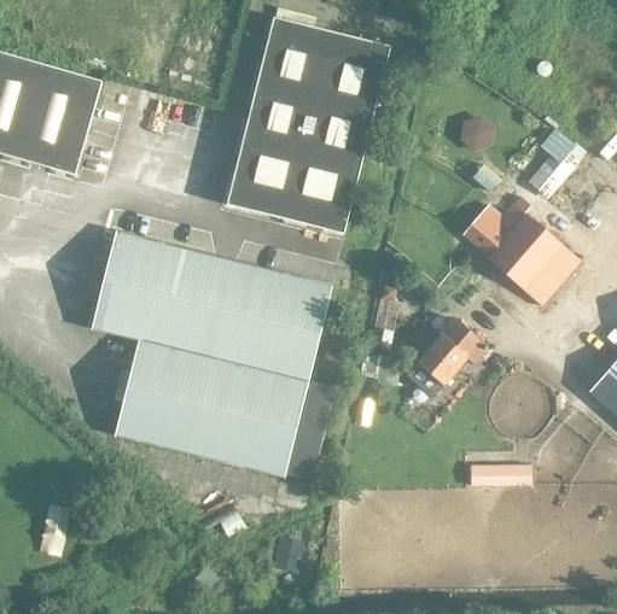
[(342,233),(389,45),(273,16),(226,204),(342,233)]
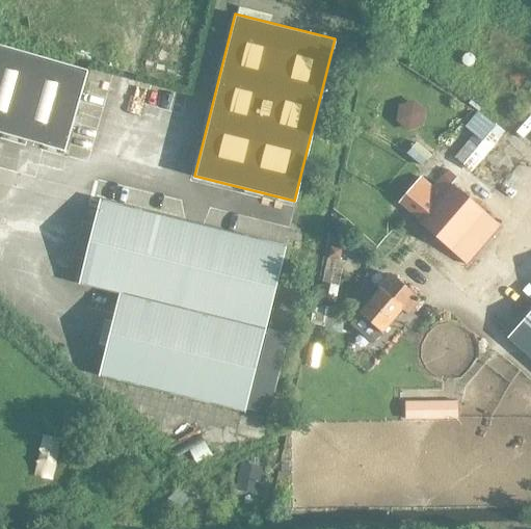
[(86,68),(0,43),(0,130),(63,149),(86,68)]
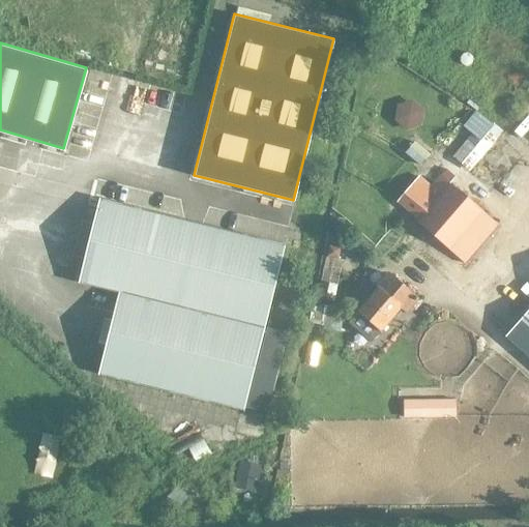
[(398,97),(394,120),(423,124),(427,101),(398,97)]
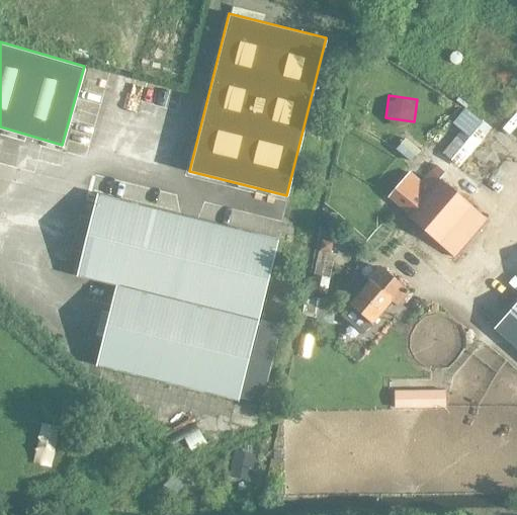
[(462,106),(461,107),(451,121),(460,129),(441,151),(457,165),(478,141),(490,125),(462,106)]
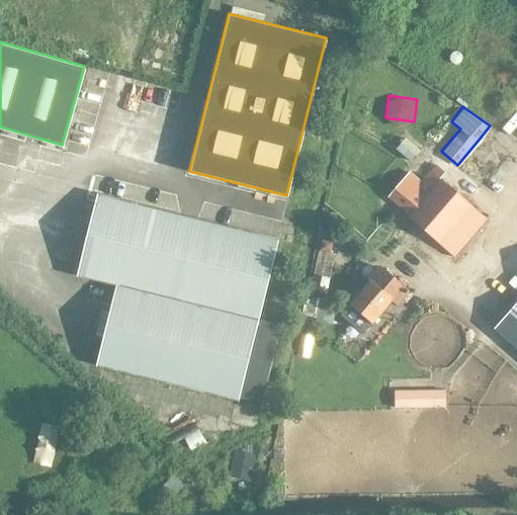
[(419,149),(404,137),(404,136),(395,148),(410,160),(419,149)]
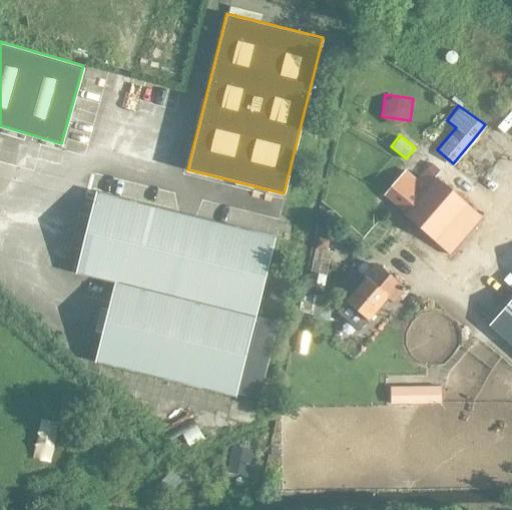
[(449,251),(480,215),(434,175),(439,168),(432,162),(417,179),(405,168),(384,193),(403,209),(398,215),(407,223),(410,218),(449,251)]
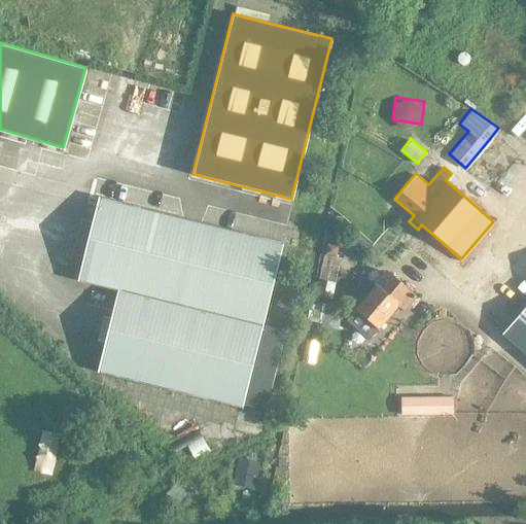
[(78,278),(118,287),(260,323),(281,242),(99,197),(78,278)]
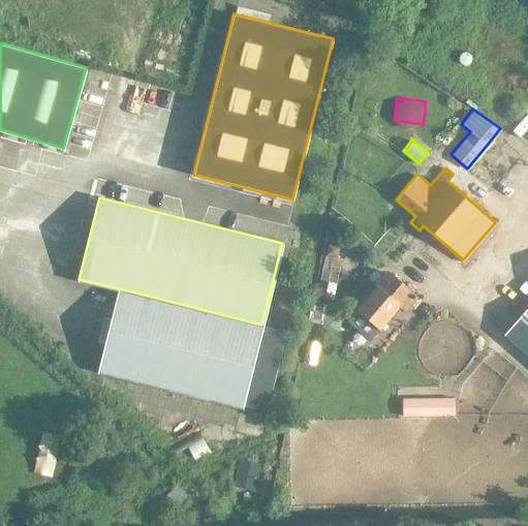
[(373,283),(376,286),(356,309),(379,329),(399,305),(405,310),(416,297),(393,276),(394,275),(386,269),(373,283)]
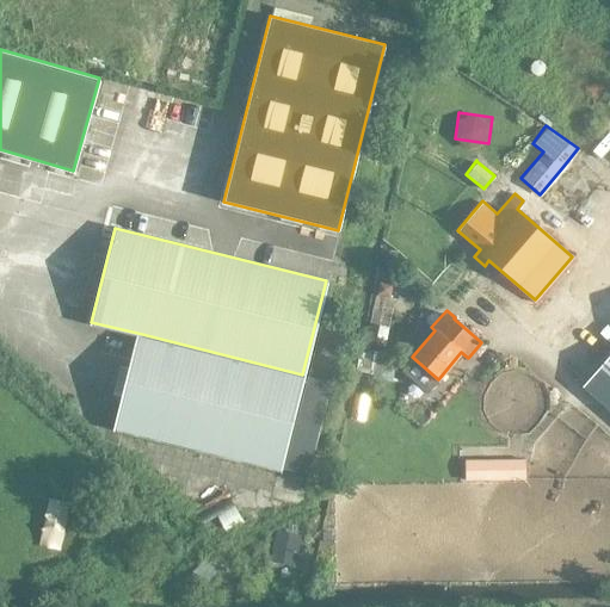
[(302,375),(137,333),(114,427),(307,476),(330,382),(302,375)]
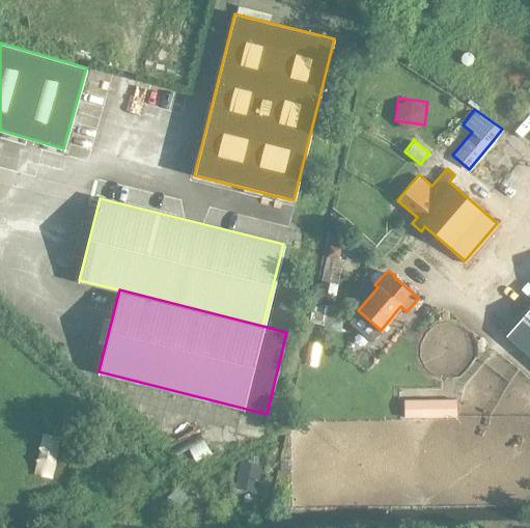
[(324,324),(328,304),(318,302),(317,305),(310,303),(307,318),(315,321),(314,322),(324,324)]
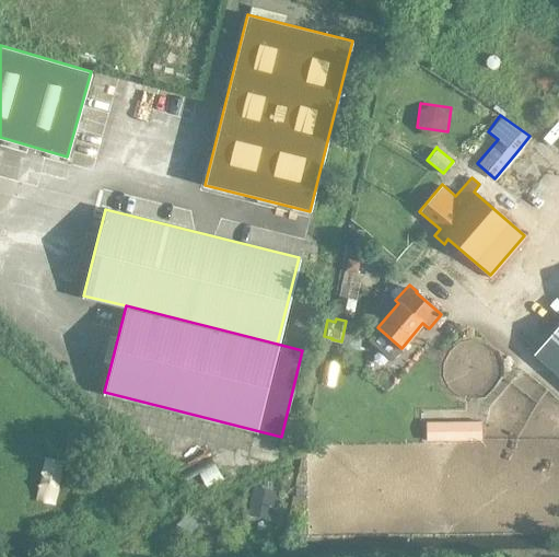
[(558,324),(534,354),(558,375),(558,324)]
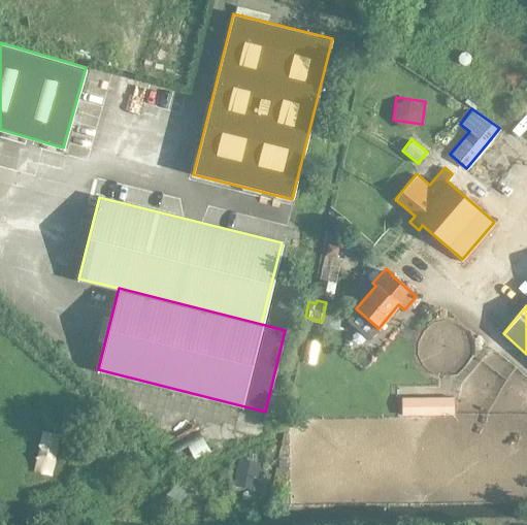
[(451,387),(433,370),(406,400),(426,417),(443,397),(442,396),(451,387)]
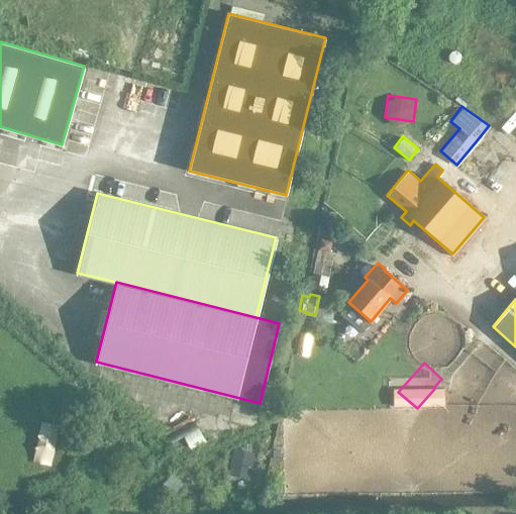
[(205,440),(194,420),(165,434),(178,455),(205,440)]
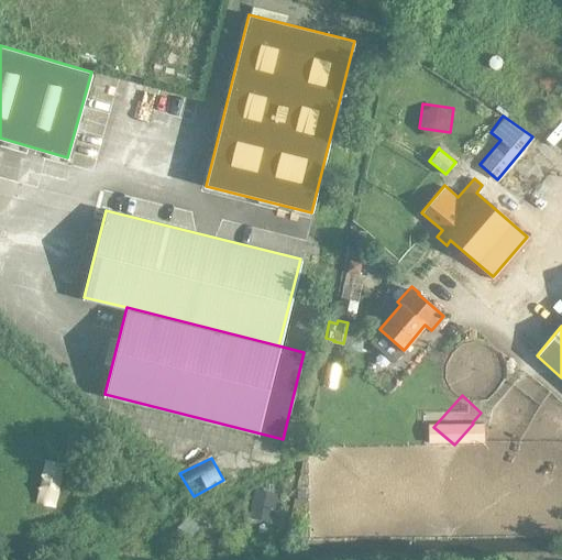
[(250,514),(272,517),(277,486),(255,483),(250,514)]
